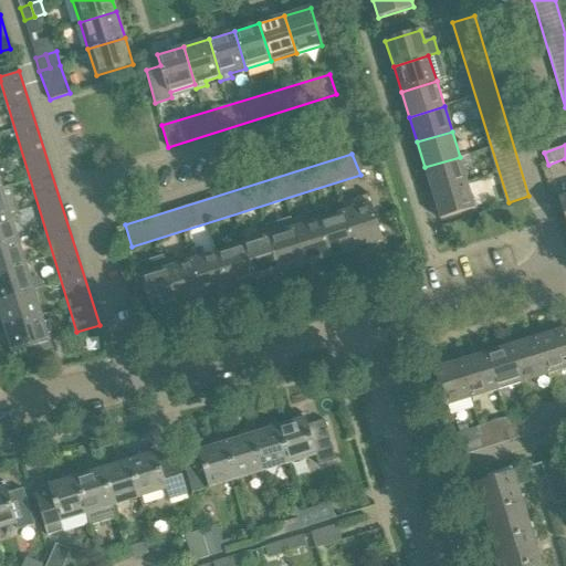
[(425,167),(432,192),(468,182),(462,167),(472,164),(469,154),(460,157),(425,167)]
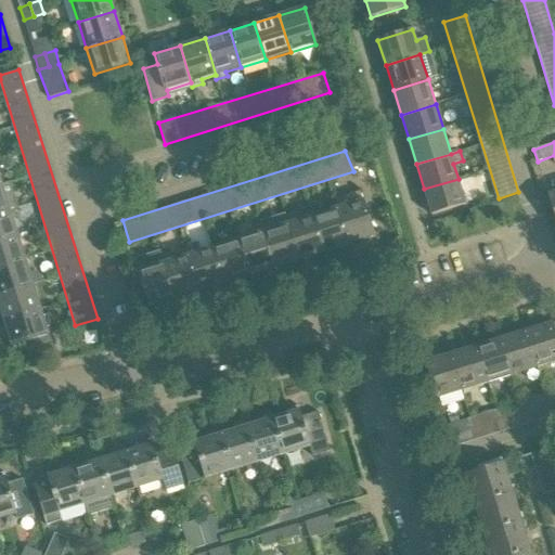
[(466,204),(459,179),(424,189),(431,215),(466,204)]
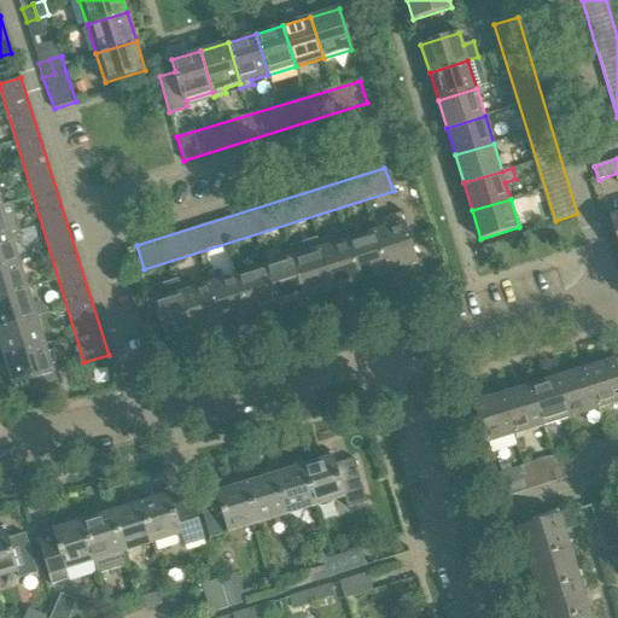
[(0,235),(11,233),(21,231),(12,203),(3,205),(3,207),(0,207),(0,235)]
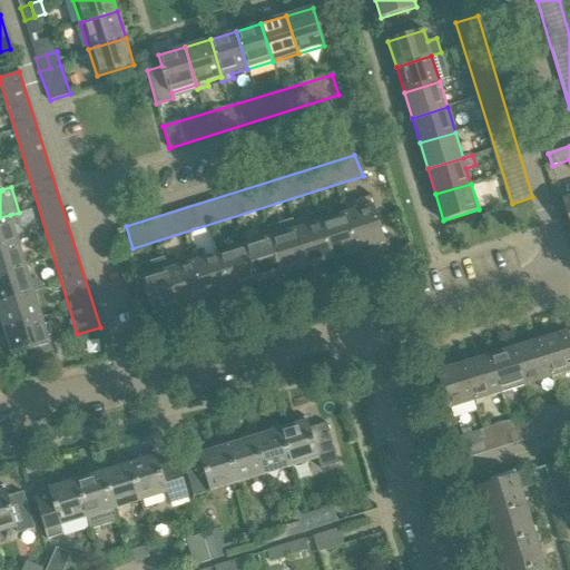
[(344,205),(346,213),(359,252),(384,243),(370,197),(344,205)]
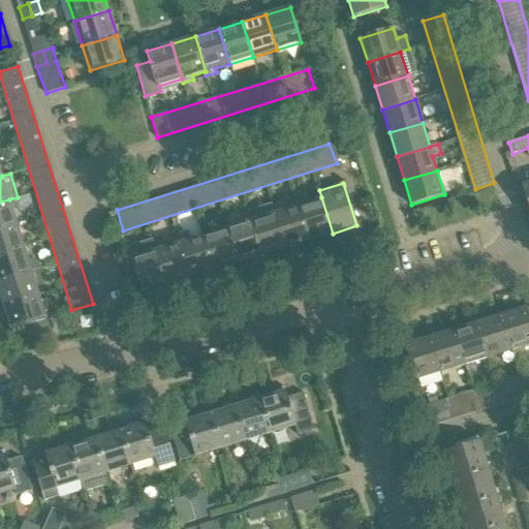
[(309,241),(333,234),(321,197),(299,205),(309,241)]
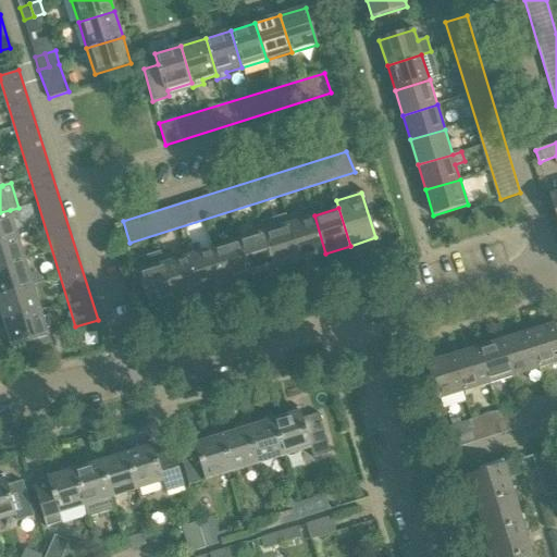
[(0,212),(0,240),(19,235),(10,210),(0,212)]
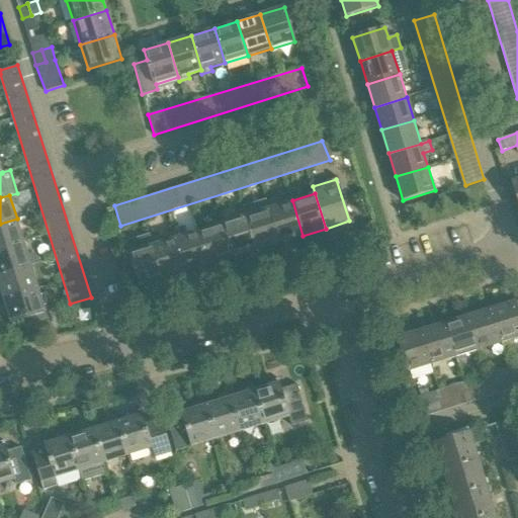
[(278,243),(303,236),(292,200),(268,208),(278,243)]
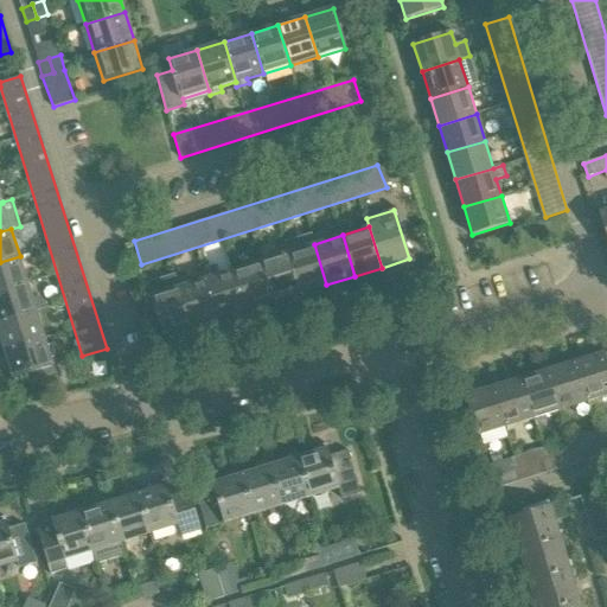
[(300,293),(326,285),(314,244),(313,240),(301,243),(302,248),(287,253),(300,293)]
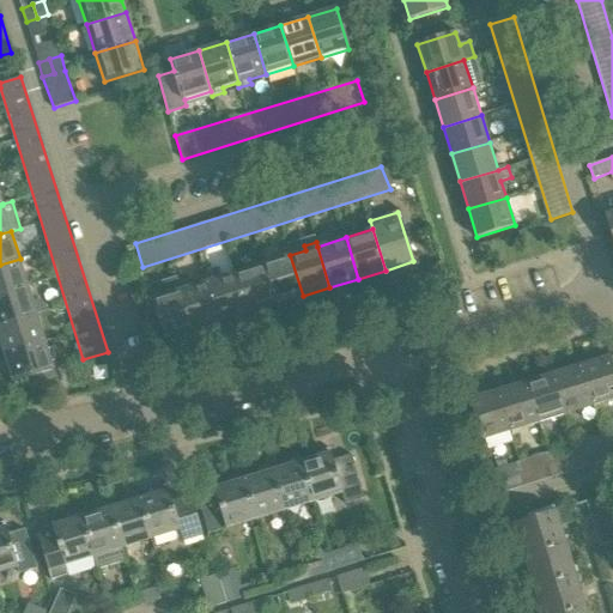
[(274,304),(303,296),(290,255),(262,263),(274,304)]
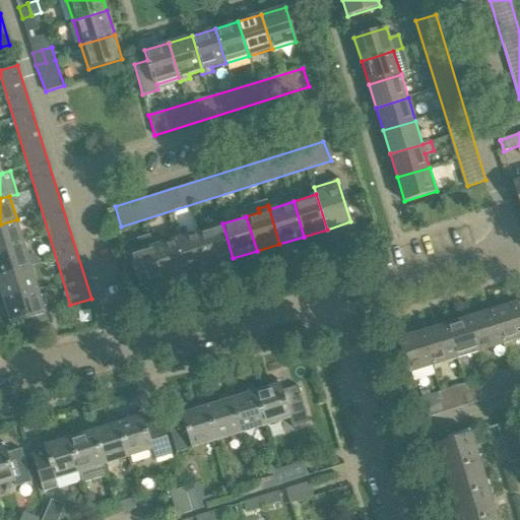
[(0,224),(0,249),(23,243),(17,219),(0,224)]
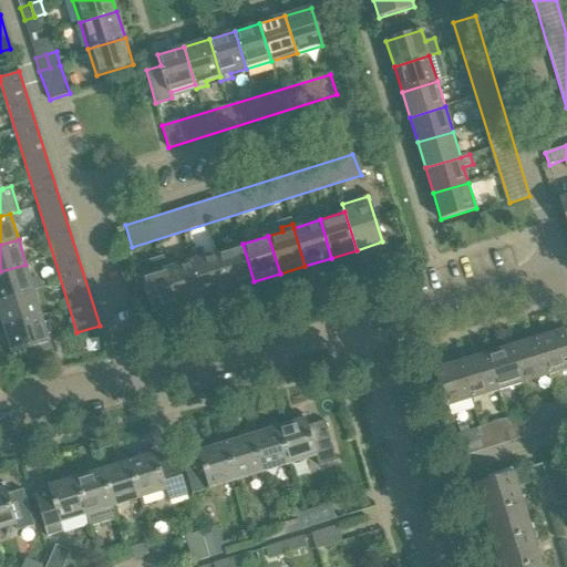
[(229,289),(254,281),(243,244),(217,251),(229,289)]
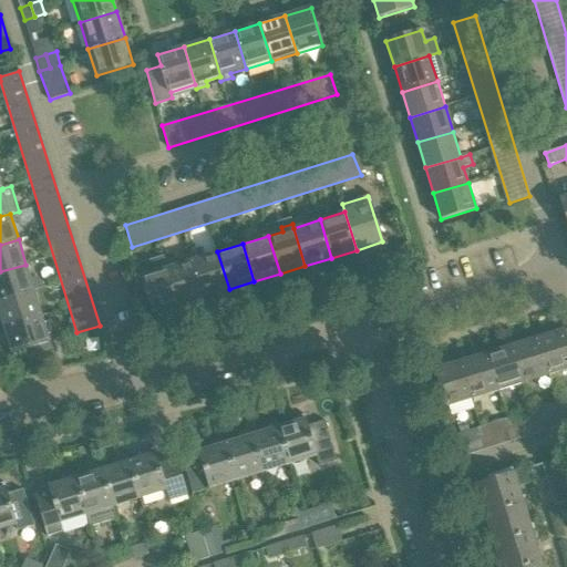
[(204,297),(229,289),(217,251),(192,259),(204,297)]
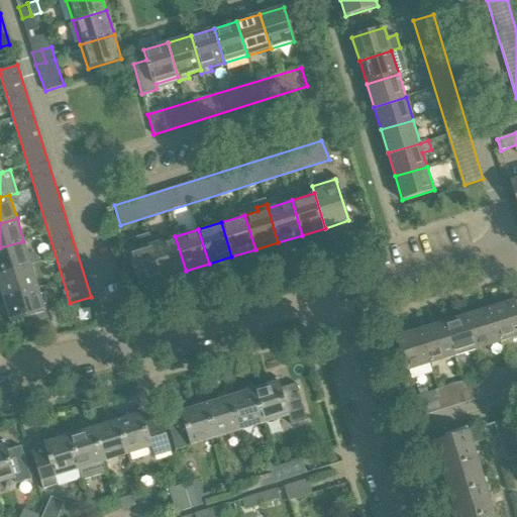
[(163,279),(186,271),(175,236),(174,233),(164,236),(165,239),(151,243),(163,279)]
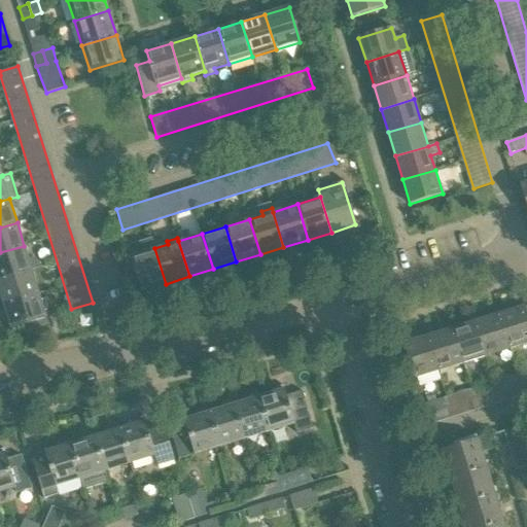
[(154,248),(153,244),(143,247),(145,251),(131,256),(142,291),(166,284),(154,248)]
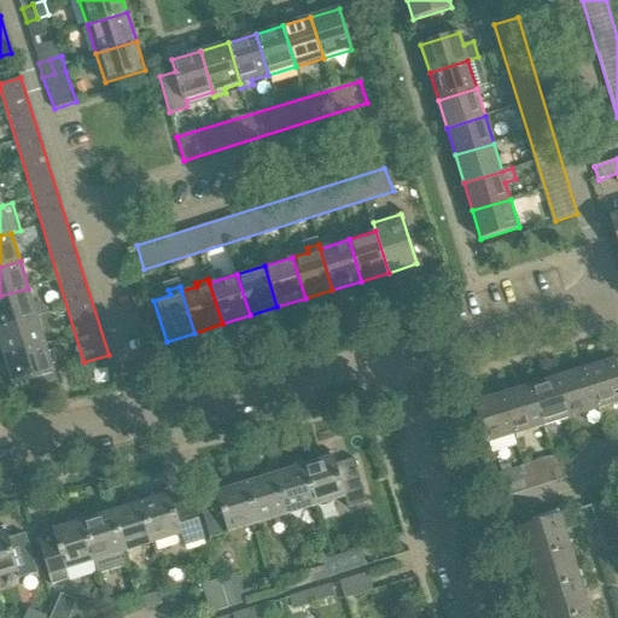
[(0,296),(0,327),(38,316),(48,313),(46,307),(39,303),(34,304),(28,289),(0,296)]
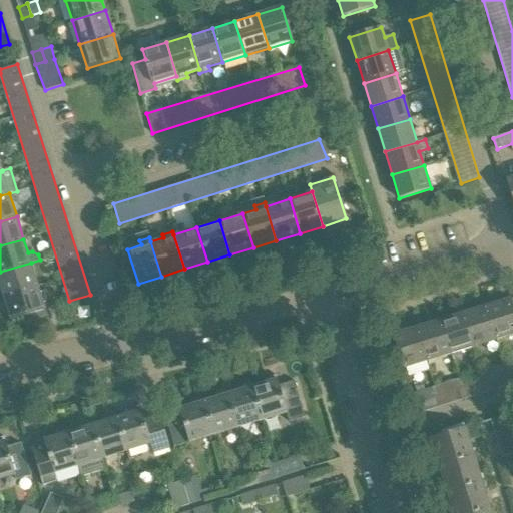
[(0,272),(0,287),(3,296),(38,286),(31,263),(0,272)]
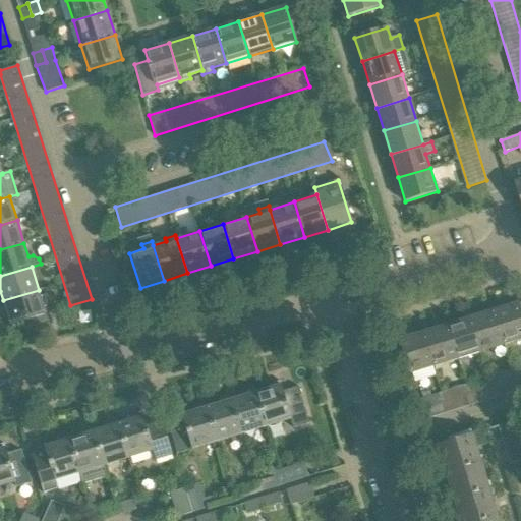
[(10,325),(26,320),(30,329),(49,323),(46,313),(53,311),(49,295),(41,297),(39,290),(3,300),(10,325)]
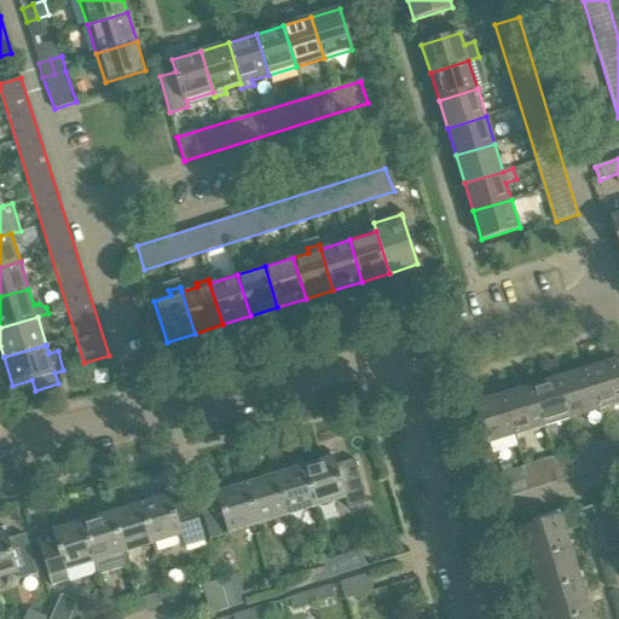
[(586,369),(599,410),(618,403),(618,375),(614,360),(586,369)]
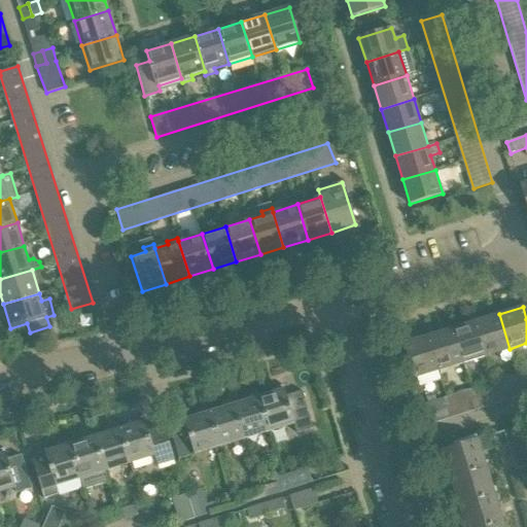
[(499,314),(476,321),(486,356),(510,349),(499,314)]
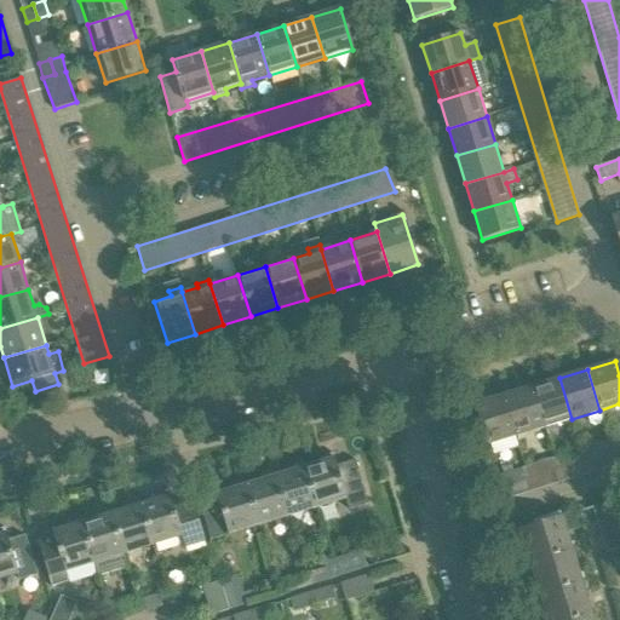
[(560,378),(532,386),(545,428),(572,419),(560,378)]
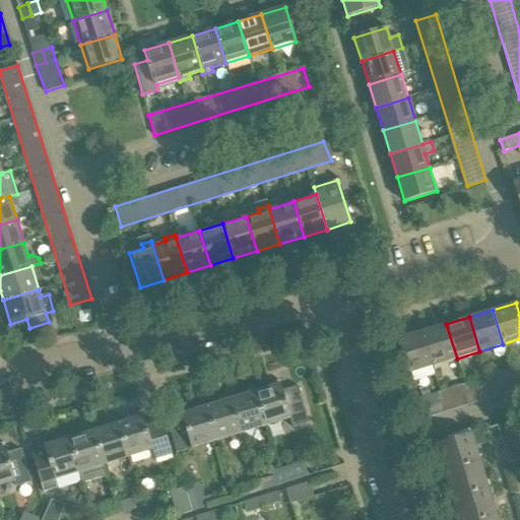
[(434,366),(457,359),(446,324),(423,332),(434,366)]
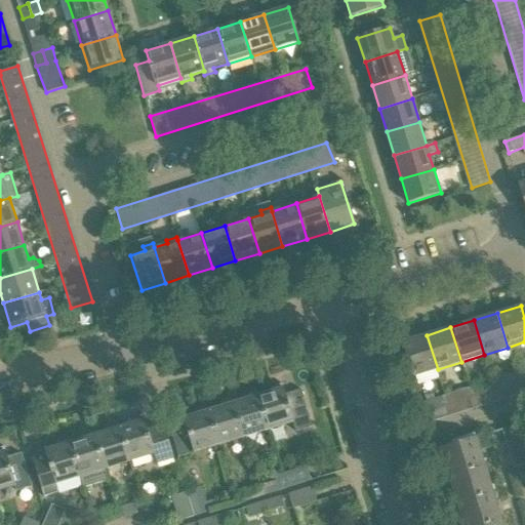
[(427,335),(402,342),(413,377),(438,369),(427,335)]
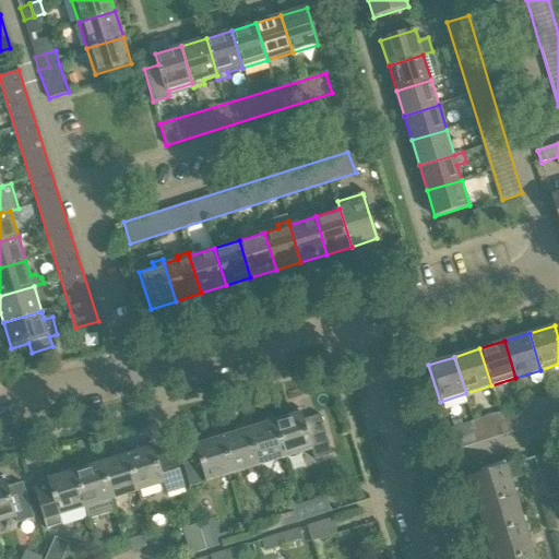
[(558,395),(449,430),(455,450),(558,417),(558,395)]
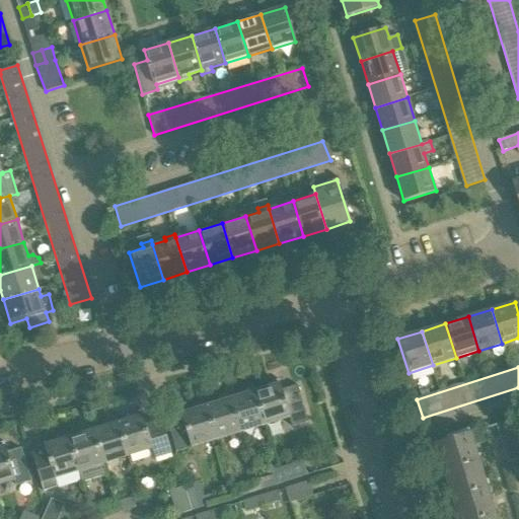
[(269,387),(256,391),(267,425),(292,418),(294,425),(309,421),(299,386),(284,390),(280,378),(268,382),(269,387)]
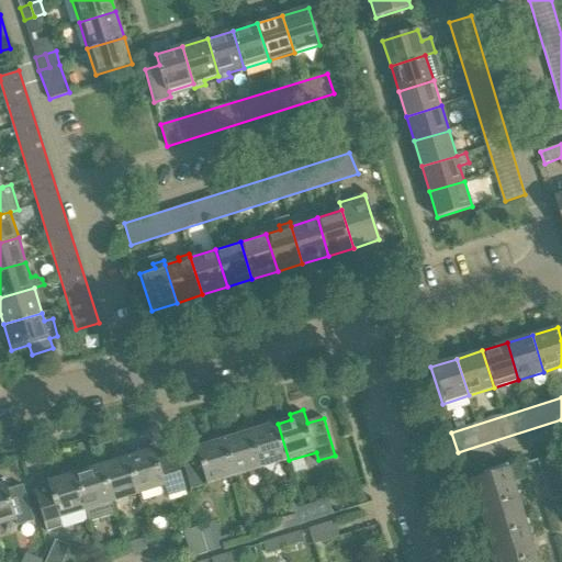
[(278,424),(276,418),(262,423),(265,427),(250,431),(261,469),(289,460),(278,424)]
